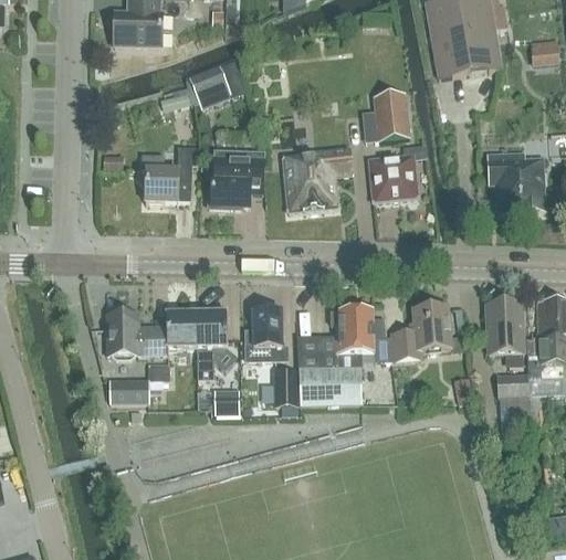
[(128,0),(128,13),(115,13),(114,46),(161,48),(163,14),(159,14),(159,0),(128,0)]
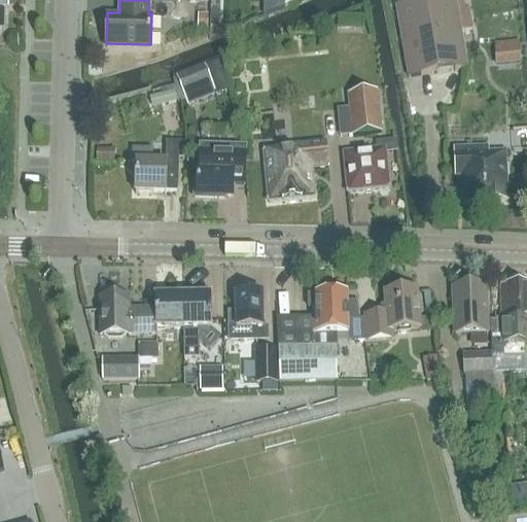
[(408,75),(468,65),(462,28),(472,26),(469,4),(465,5),(464,0),(414,0),(395,3),(408,75)]
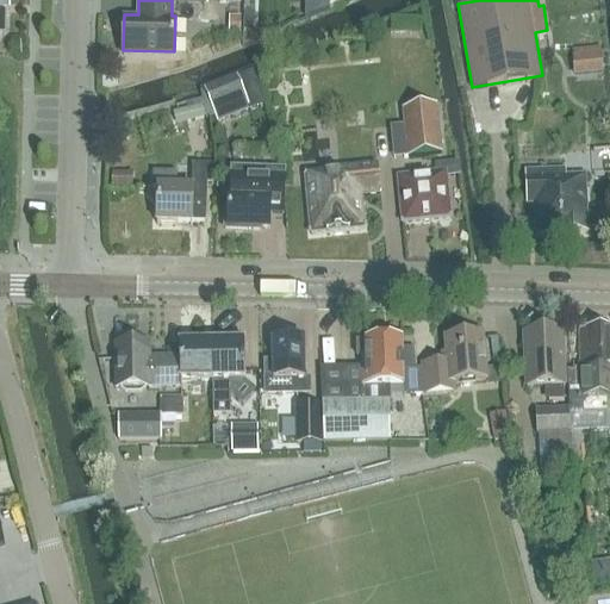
[(225,7),(224,23),(240,24),(240,8),(225,7)]
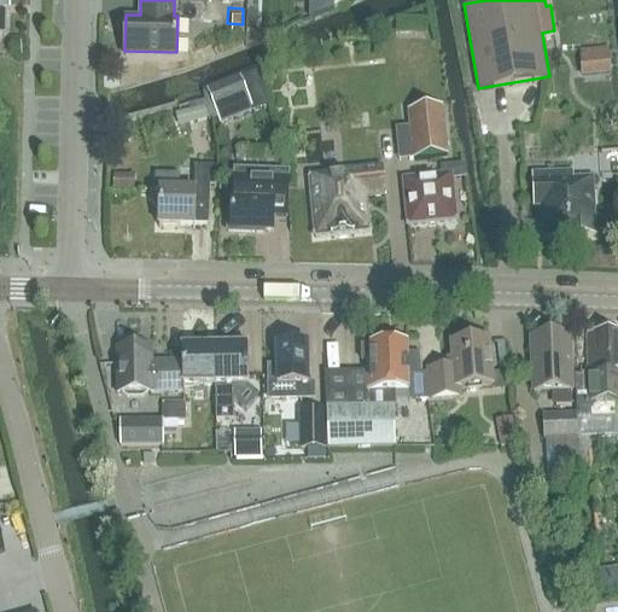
[(240,71),(252,102),(254,106),(269,100),(256,66),(240,71)]
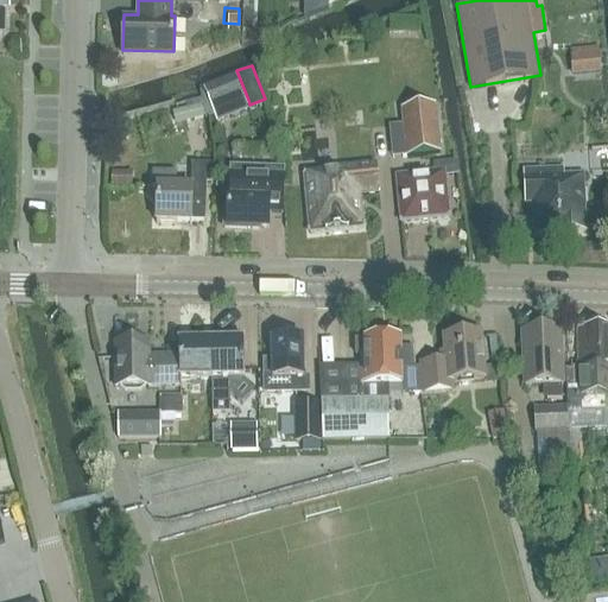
[(203,83),(215,113),(248,100),(236,70),(203,83)]
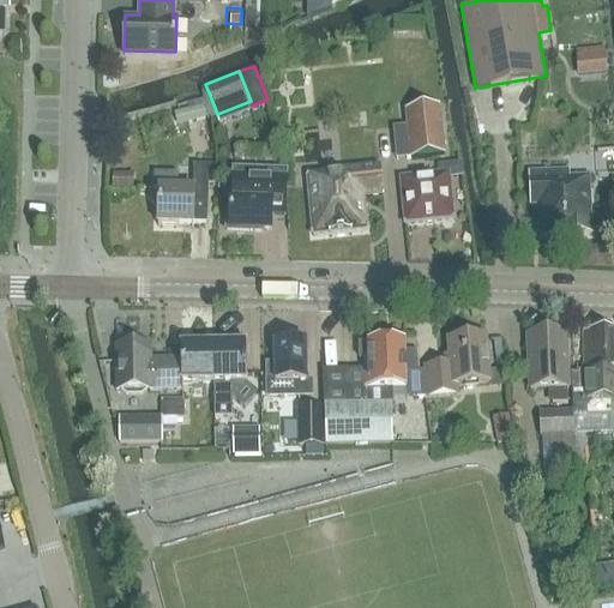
[(174,108),(178,121),(206,114),(204,101),(174,108)]
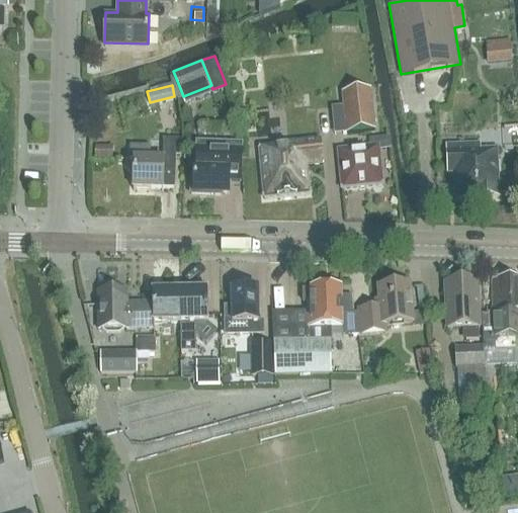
[(374,126),(370,86),(343,89),(347,129),(374,126)]
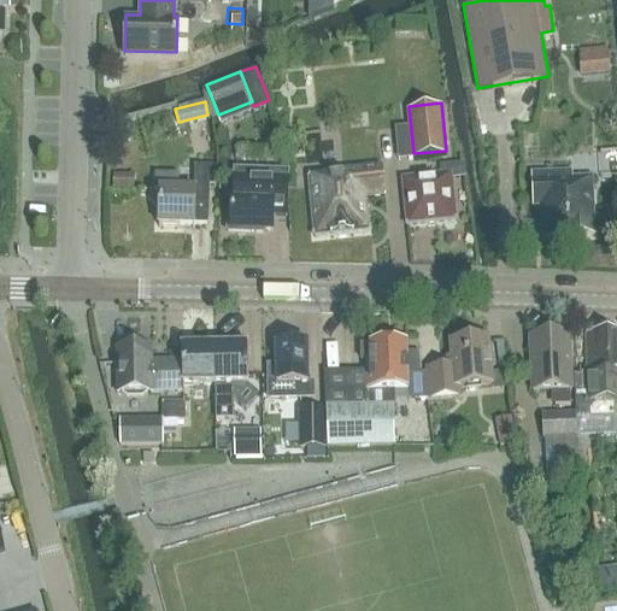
[(194,180),(210,181),(216,181),(217,162),(194,160),(194,180)]
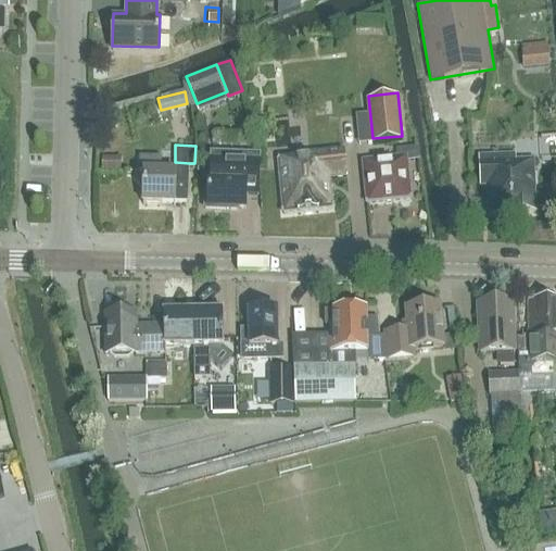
[(282,208),(282,209),(332,203),(332,202),(329,174),(346,173),(343,146),(292,151),(292,153),(278,154),(283,208),(282,208)]
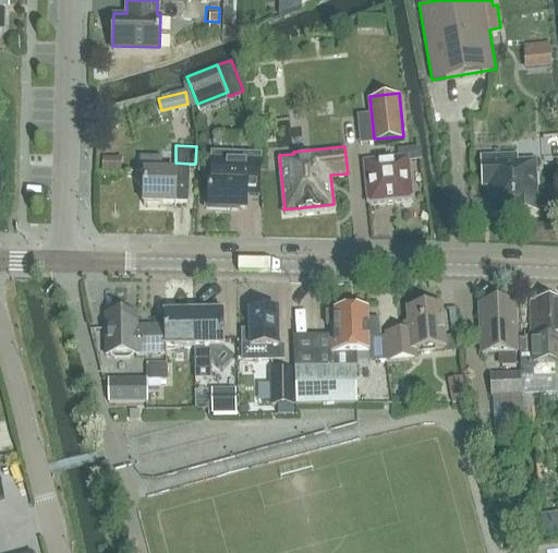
[(517,151),(481,152),(483,182),(488,182),(489,208),(513,207),(513,209),(537,208),(535,156),(517,157),(517,151)]
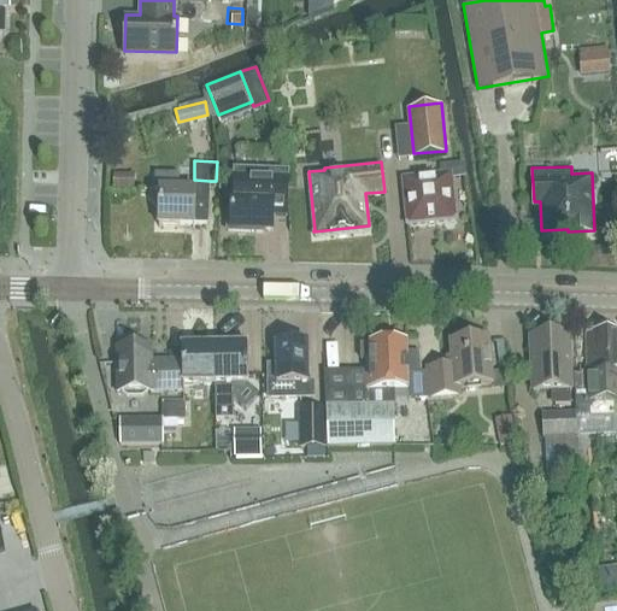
[(113,168),(113,184),(134,186),(135,168),(113,168)]
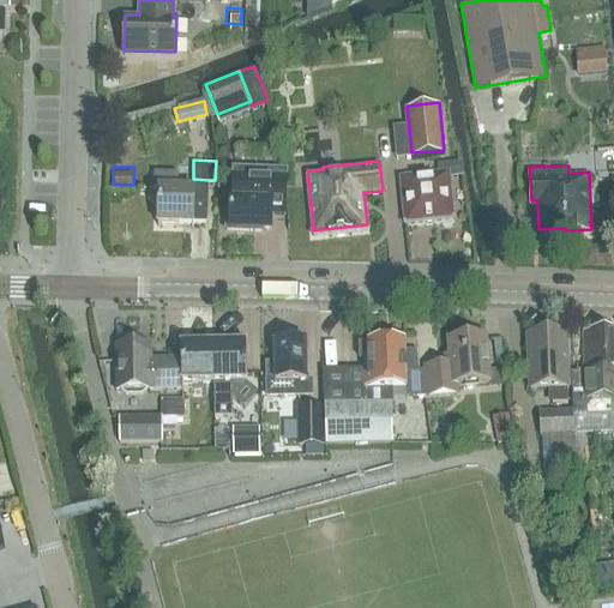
[(233,167),(229,224),(271,227),(271,206),(282,206),(282,198),(287,198),(289,168),(263,167),(263,168),(233,167)]
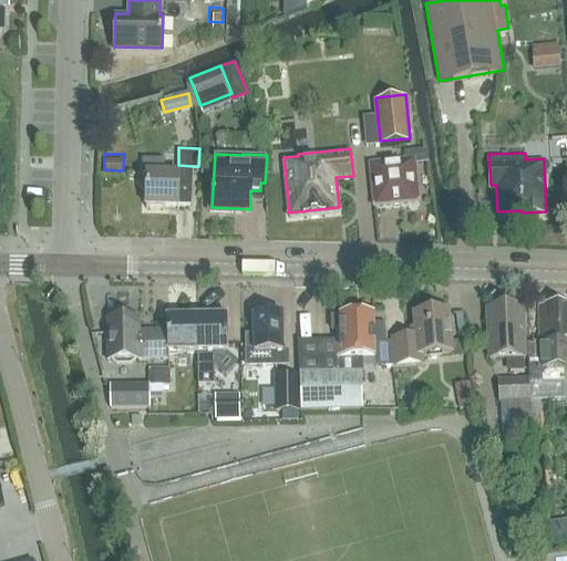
[(414,155),(404,156),(370,159),(374,204),(419,199),(414,155)]
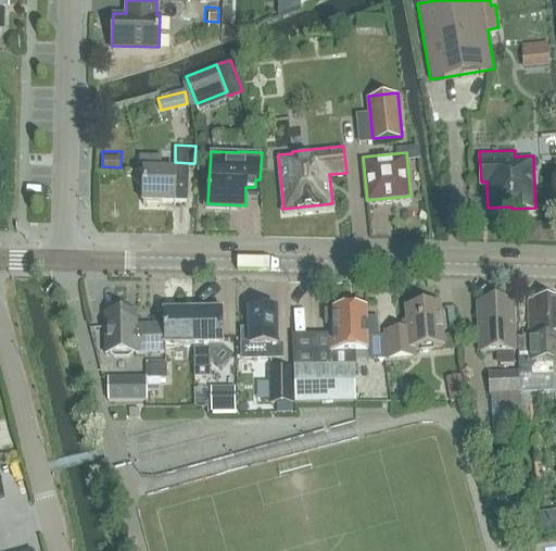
[(189,163),(175,162),(174,166),(161,166),(162,154),(140,153),(139,167),(143,167),(142,201),(176,202),(176,199),(187,199),(189,163)]
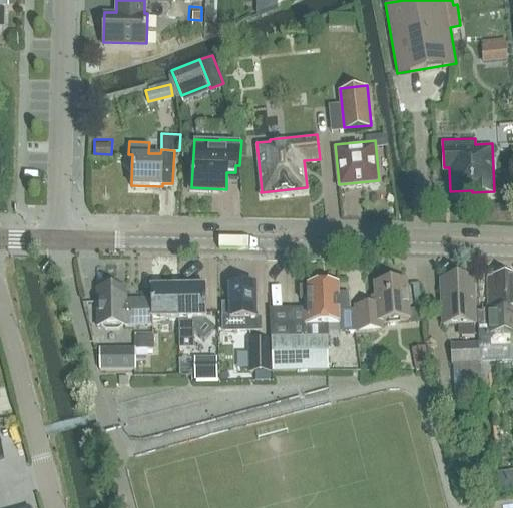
[(512,274),(488,275),(489,311),(490,311),(490,330),(479,331),(480,341),(491,341),(491,344),(511,343),(510,318),(512,317),(512,274)]
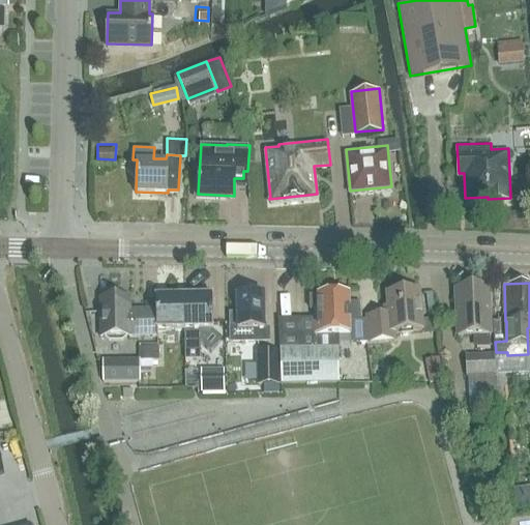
[(490,286),(455,287),(458,333),(476,332),(476,345),(490,344),(490,332),(491,332),(490,286)]
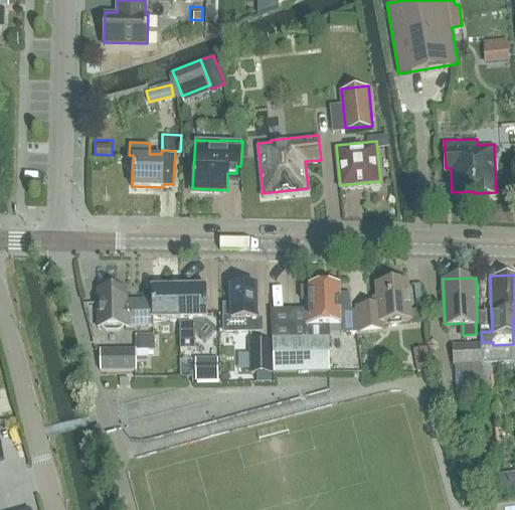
[(202,316),(206,316),(205,284),(204,284),(203,279),(192,282),(192,285),(178,285),(179,316),(179,328),(179,345),(191,345),(194,344),(194,325),(202,316)]
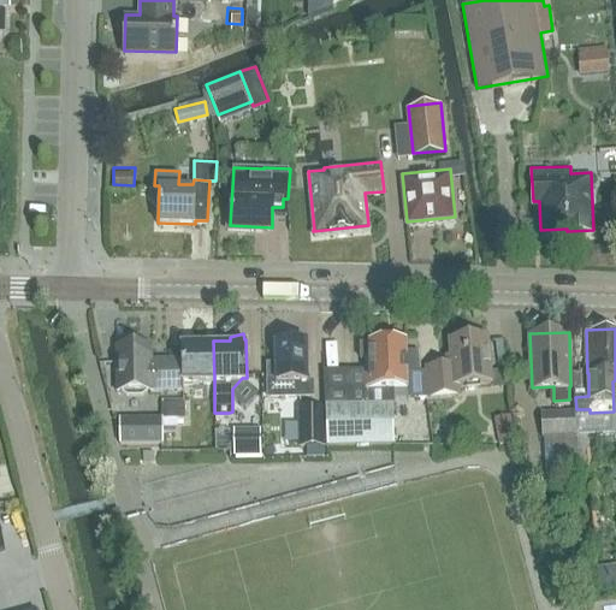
[(183,379),(182,354),(152,355),(150,342),(142,342),(140,337),(135,335),(130,335),(126,338),(124,342),(116,342),(117,384),(149,383),(149,388),(183,386),(183,389),(184,389),(184,378),(183,379)]
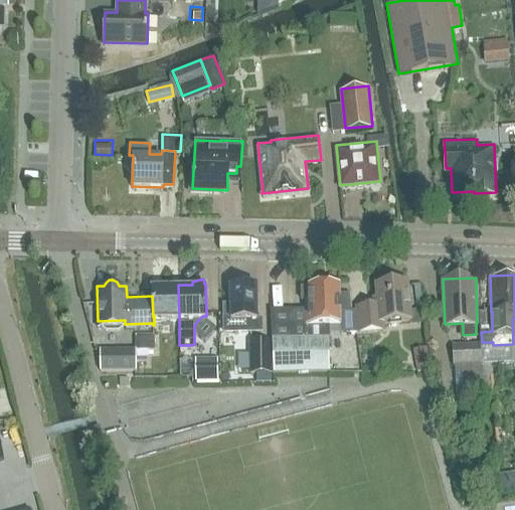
[(371,303),(356,304),(358,330),(385,328),(384,324),(410,323),(407,280),(375,282),(376,294),(371,295),(371,303)]
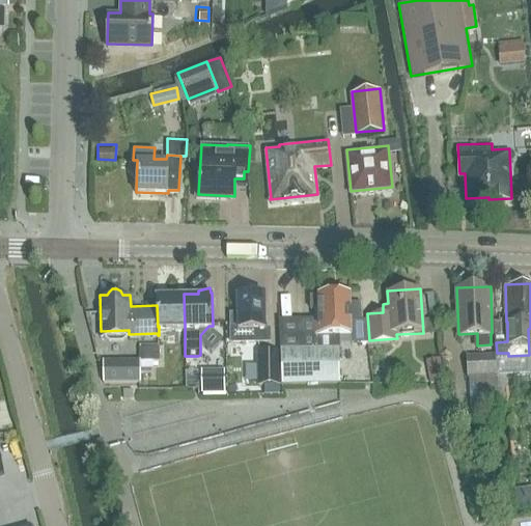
[(313,315),(279,316),(280,382),(340,381),(339,332),(351,332),(351,291),(309,293),(310,307),(313,307),(313,315)]
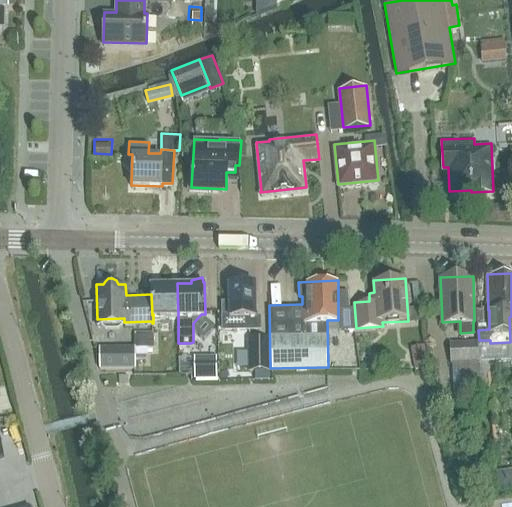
[(222,316),(222,328),(261,327),(260,313),(257,313),(256,281),(227,282),(228,298),(221,298),(222,316)]
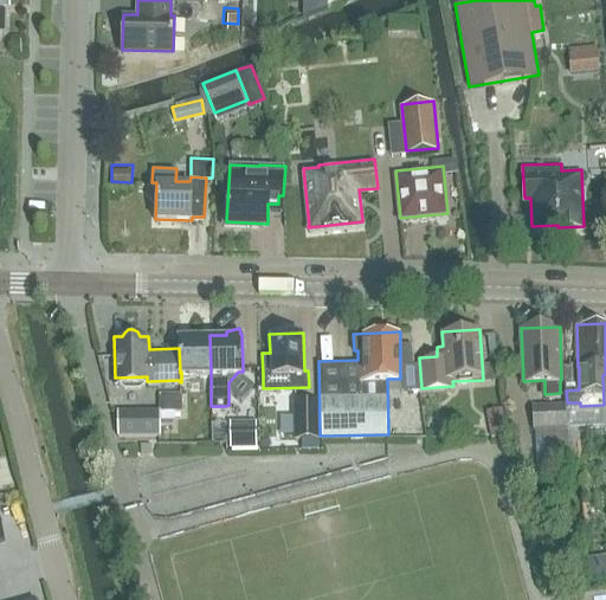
[(181,372),(211,372),(210,335),(179,335),(179,348),(180,373),(181,372)]
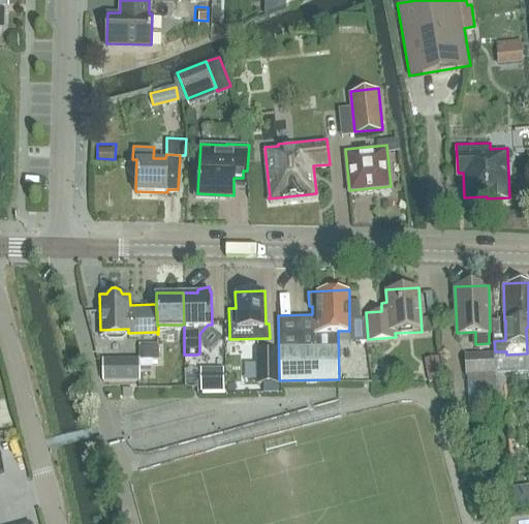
[(158,356),(158,343),(138,343),(139,357),(158,356)]
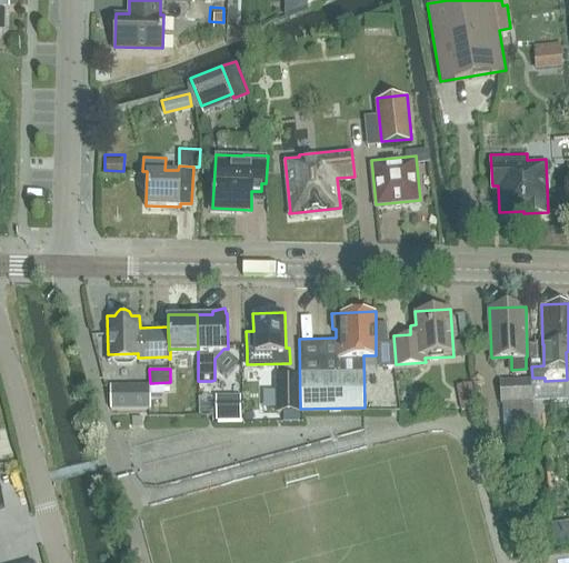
[(299,375),(276,375),(276,409),(299,409),(299,375)]
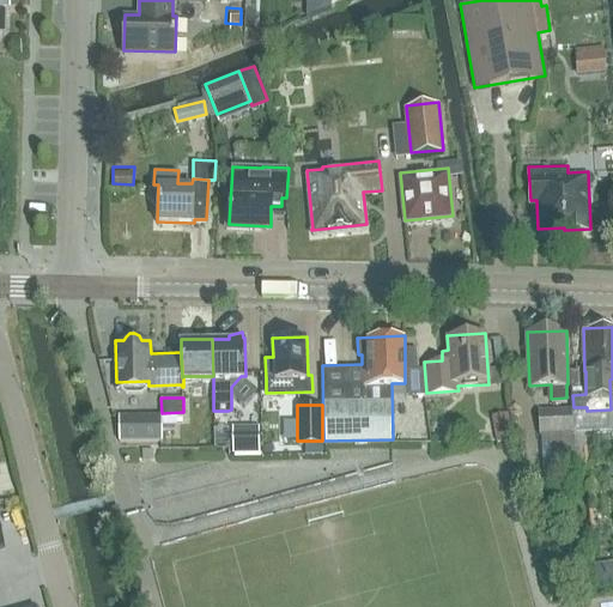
[(505,407),(489,410),(492,431),(508,429),(505,407)]
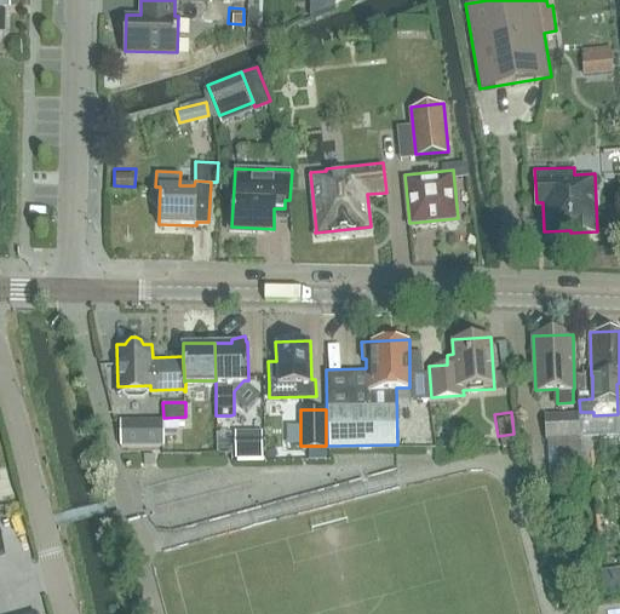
[(579,413),(544,414),(545,439),(547,439),(549,475),(590,474),(589,448),(583,448),(583,435),(579,435),(579,413)]
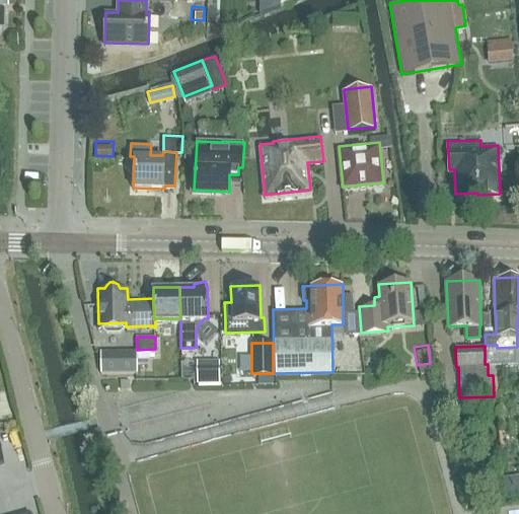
[(101,350),(101,371),(136,370),(136,350),(101,350)]
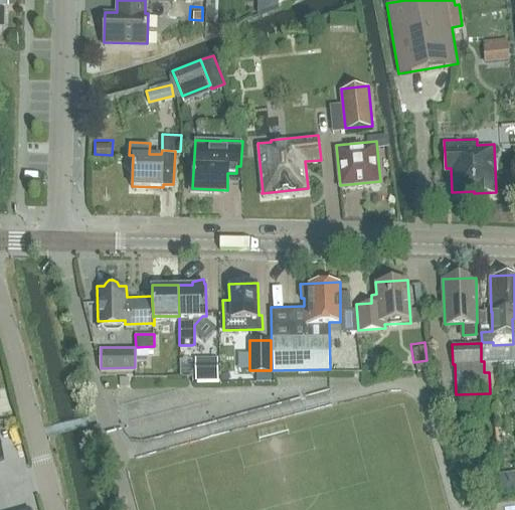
[(218,377),(218,365),(206,365),(206,361),(195,361),(195,378),(218,377)]
